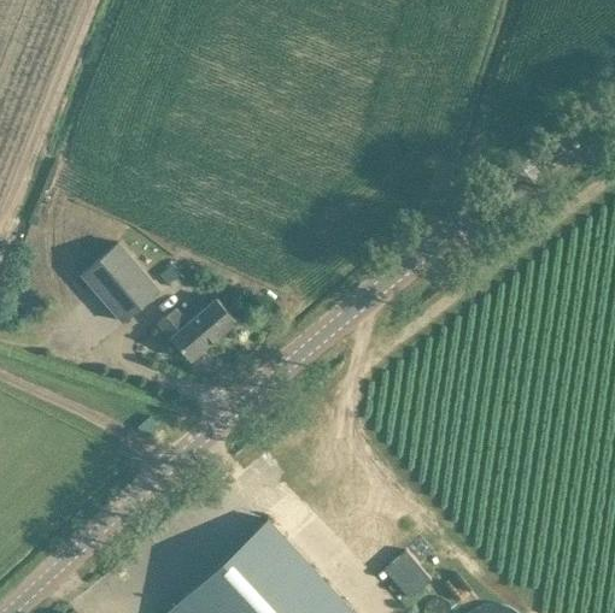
[(162,293),(121,246),(83,277),(124,324),(162,293)]
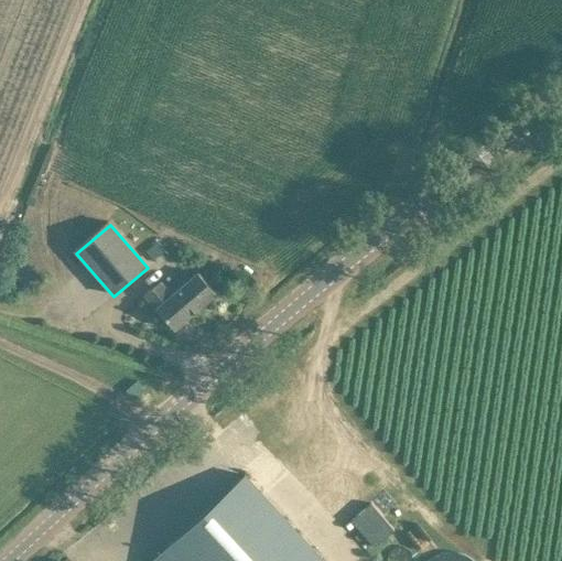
[(161,244),(149,255),(155,262),(168,251),(162,244),(161,244)]
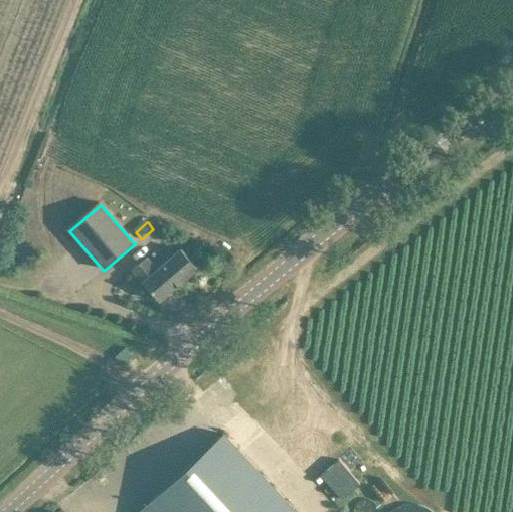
[(148,260),(134,272),(160,303),(198,270),(182,251),(158,273),(148,260)]
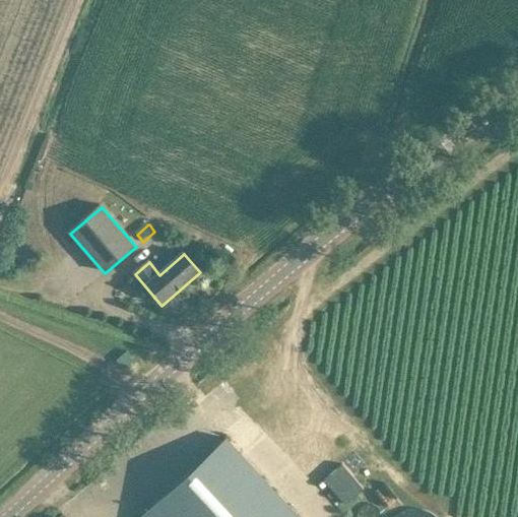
[(299,516),(227,439),(141,516),(299,516)]
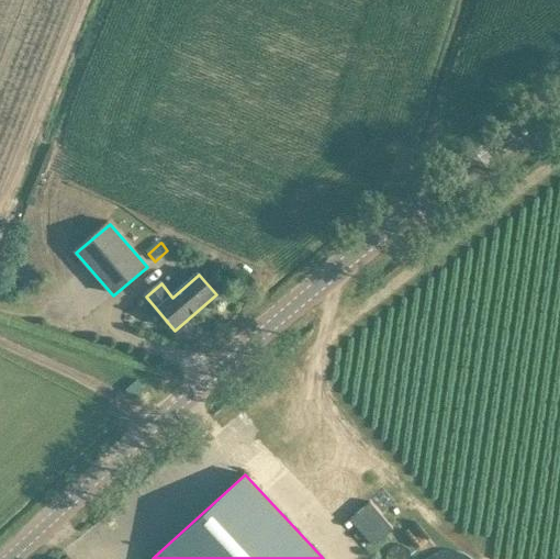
[(372,505),(353,522),(376,548),(394,532),(372,505)]
